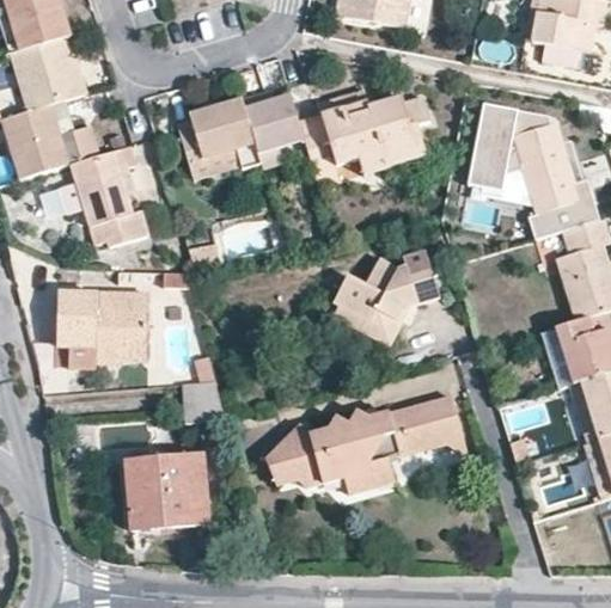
[(6,0),(14,28),(4,31),(10,53),(71,34),(60,0),(52,2),(50,0),(6,0)]
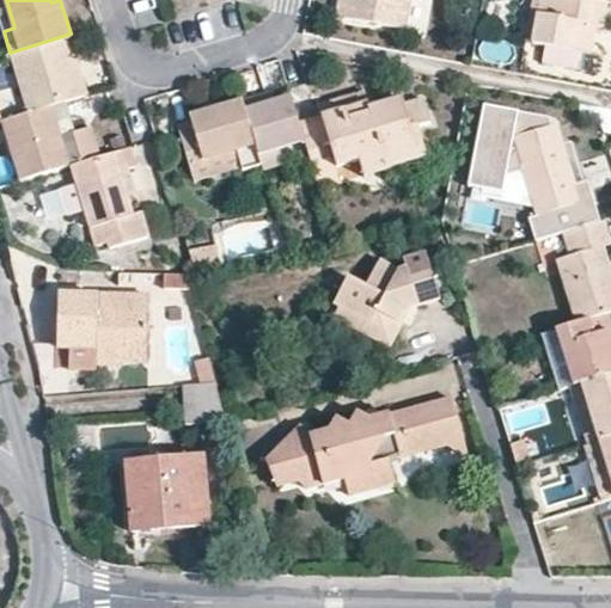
[(344,0),(342,16),(401,26),(405,0),(344,0)]
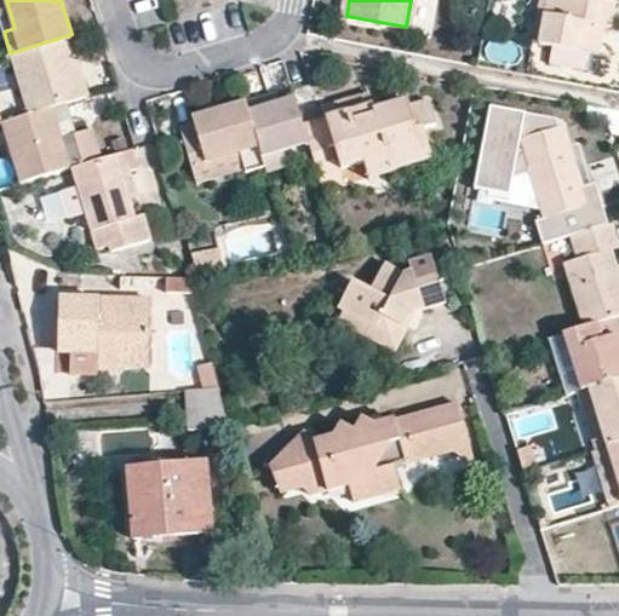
[(537,0),(531,39),(595,51),(599,24),(608,26),(612,0),(537,0)]
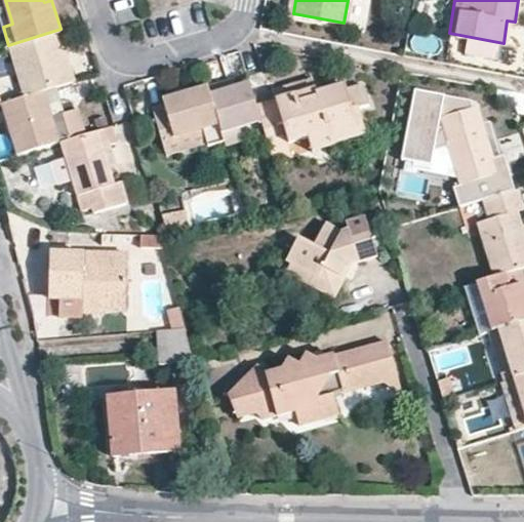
[(61,29),(8,45),(24,94),(43,88),(68,80),(56,39),(63,37),(61,29)]
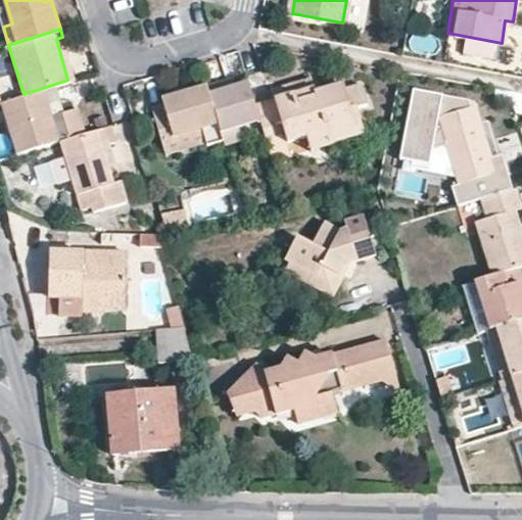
[(227,79),(206,85),(220,130),(258,119),(255,107),(246,81),(229,86),(227,79)]
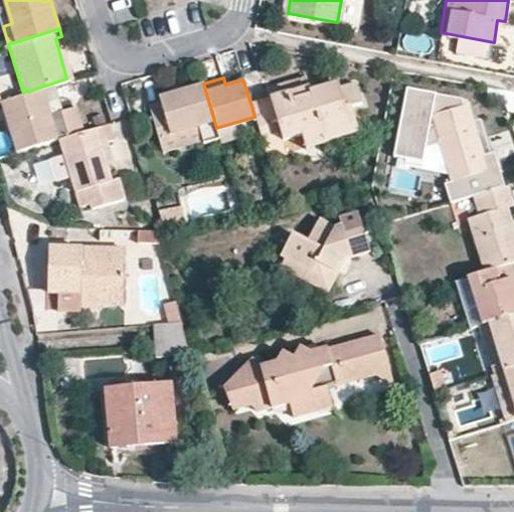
[(271,101),(251,106),(254,117),(268,157),(286,151),(282,139),(300,133),(304,147),(358,129),(350,105),(360,101),(354,80),(338,86),(337,81),(309,90),(306,86),(270,97),(271,101)]
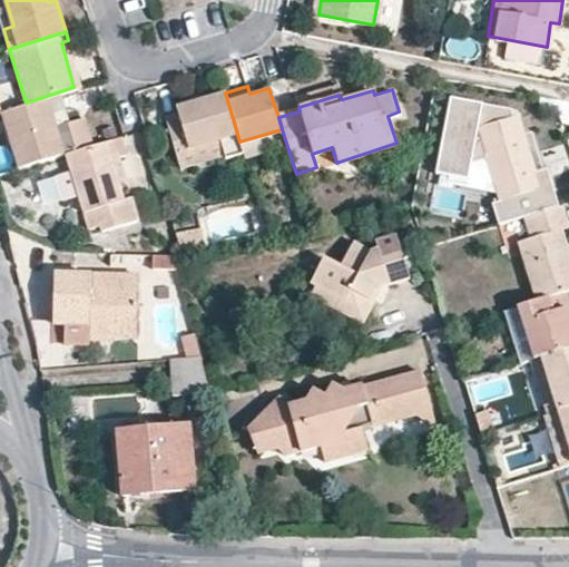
[(164,116),(177,158),(222,146),(225,158),(243,154),(239,142),(225,93),(176,107),(177,113),(164,116)]
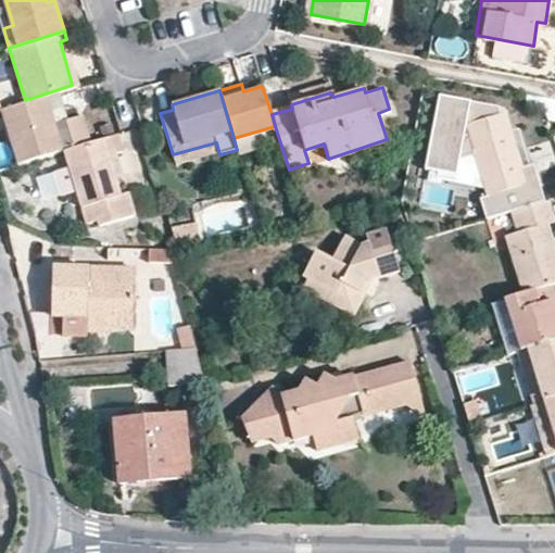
[(62,148),(46,93),(25,100),(0,108),(16,162),(62,148)]
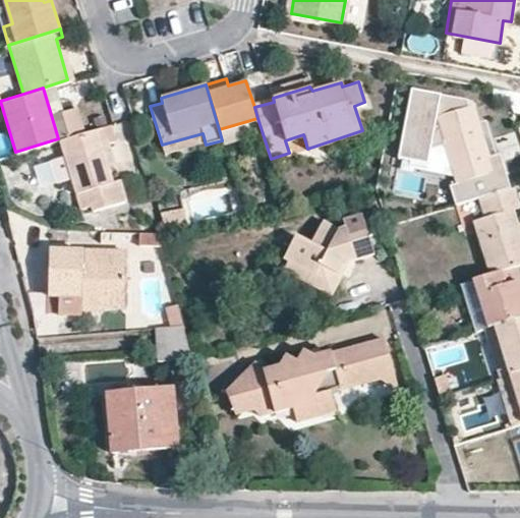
[(465,99),(423,114),(447,177),(488,162),(465,99)]
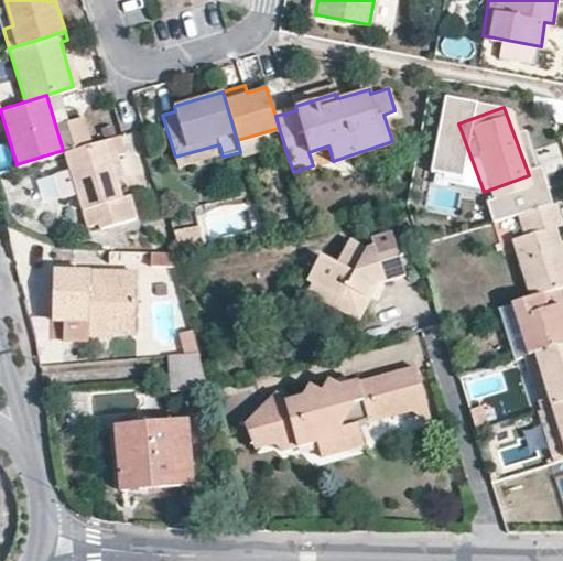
[(67,120),(75,147),(90,142),(83,116),(67,120)]
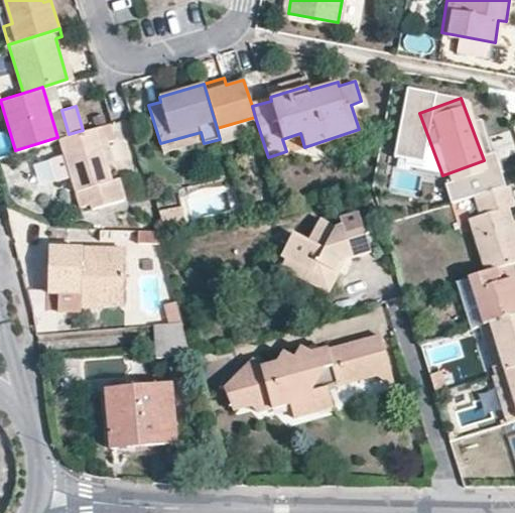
[(69,134),(60,137),(82,206),(91,203),(93,206),(123,198),(118,178),(111,180),(95,127),(83,130),(69,134)]
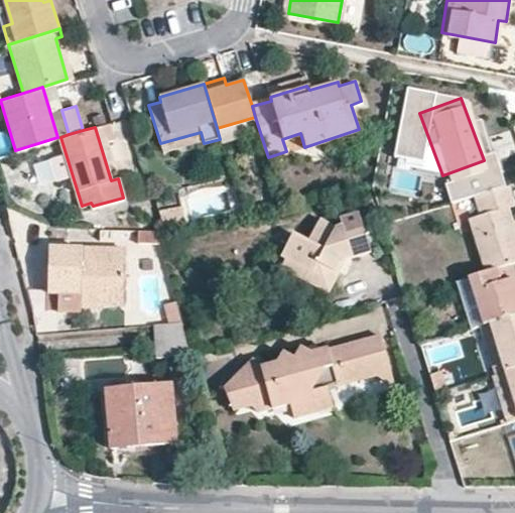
[(51,179),(65,176),(60,155),(47,157),(51,179)]
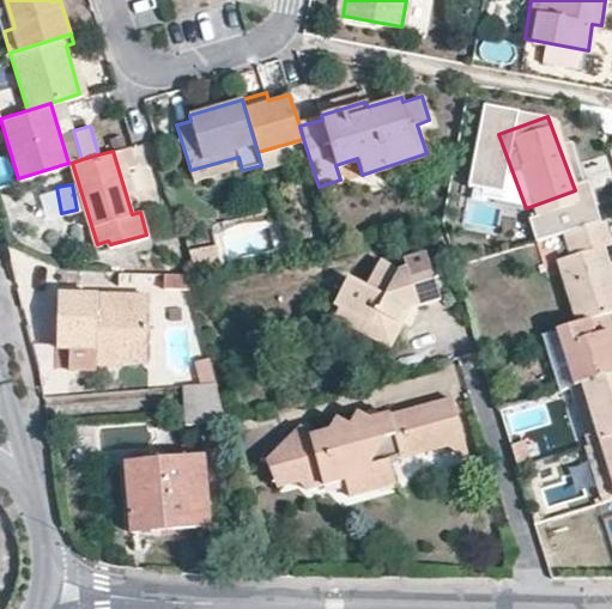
[(575,190),(526,208),(533,239),(564,230),(570,227),(562,207),(579,199),(575,190)]
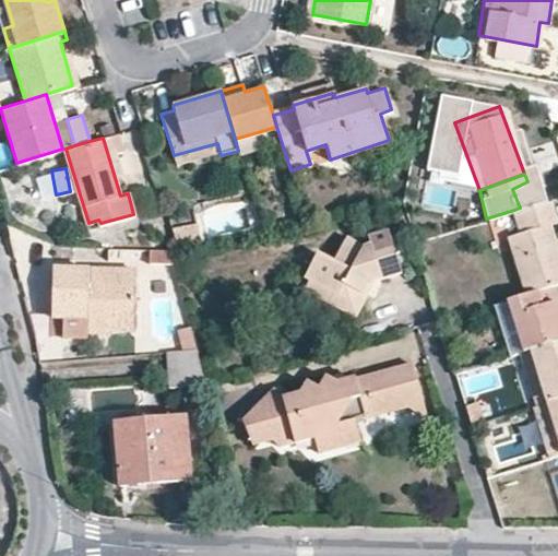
[(508,235),(524,291),(551,282),(557,278),(557,258),(546,224),(556,222),(550,200),(520,208),(514,210),(520,233),(508,235)]
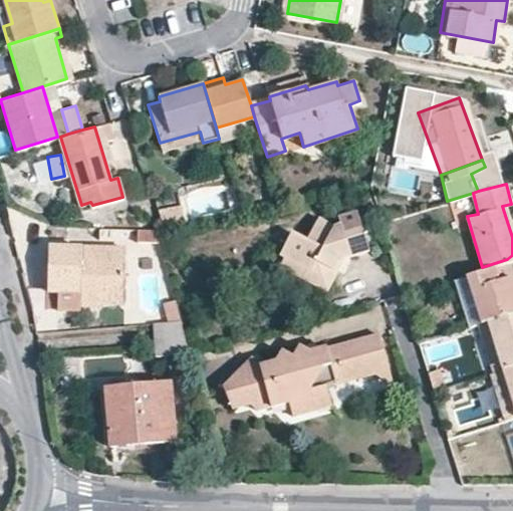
[(177,202),(158,207),(163,226),(183,222),(177,202)]
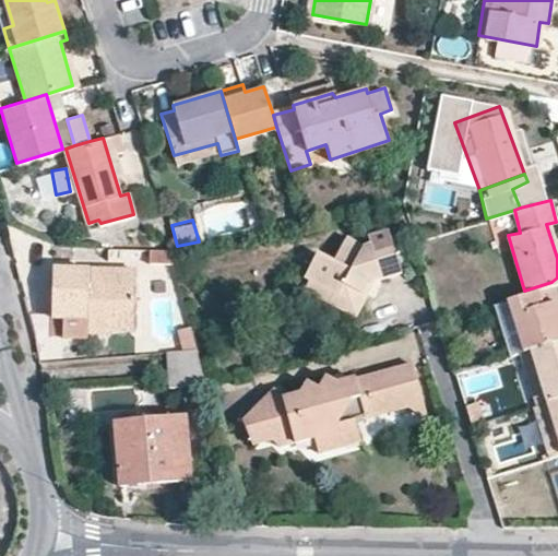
[(400,272),(387,231),(366,236),(369,245),(363,247),(344,238),(332,261),(316,252),(303,278),(334,294),(329,305),(351,317),(363,294),(358,292),(363,284),(400,272)]
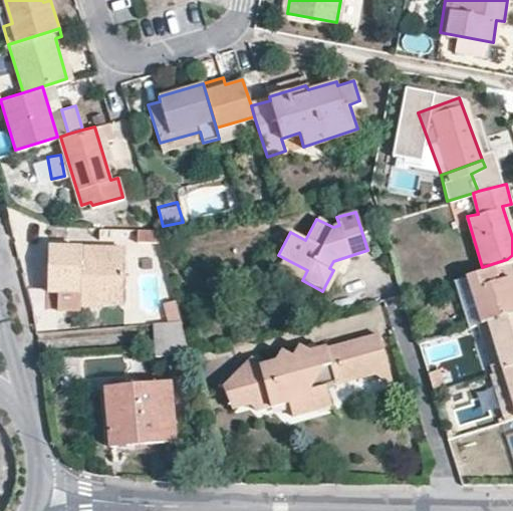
[(155,227),(137,227),(137,240),(159,240),(155,227)]
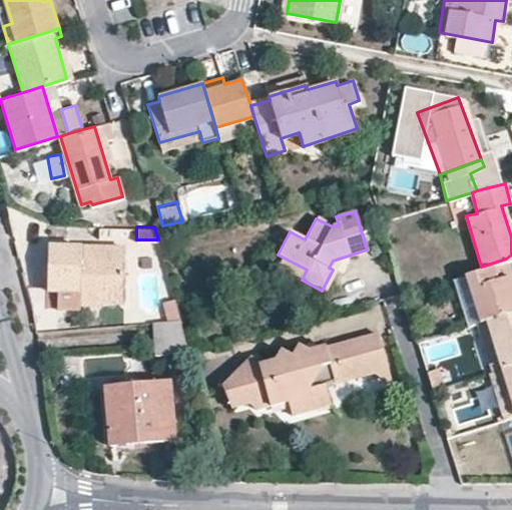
[(124,246),(47,245),(47,291),(57,291),(57,309),(79,309),(79,304),(99,304),(99,288),(123,288),(124,246)]
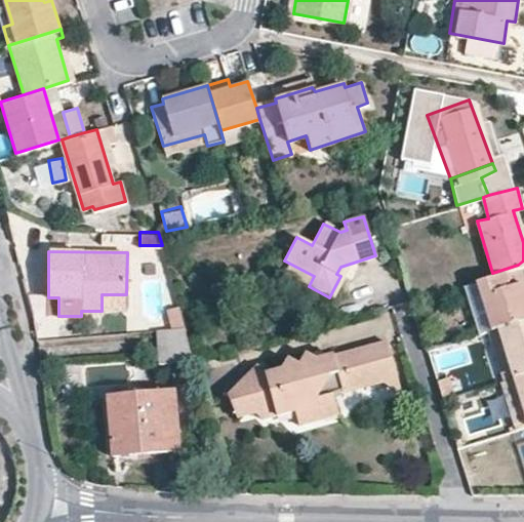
[(523,281),(522,277),(518,265),(492,273),(476,279),(491,328),(498,326),(523,317),(523,295),(523,294),(521,287),(523,285),(523,281)]
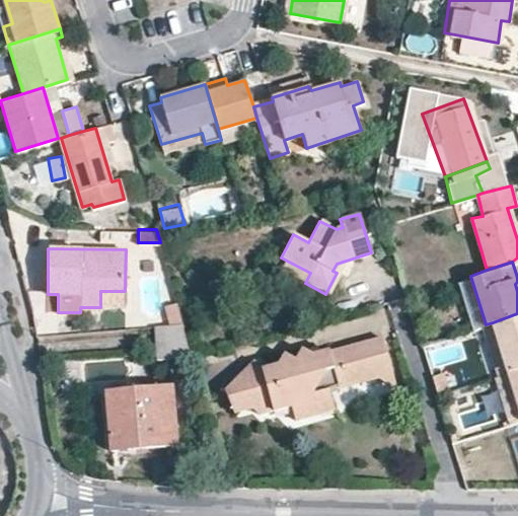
[(181,323),(176,303),(165,305),(169,324),(181,323)]
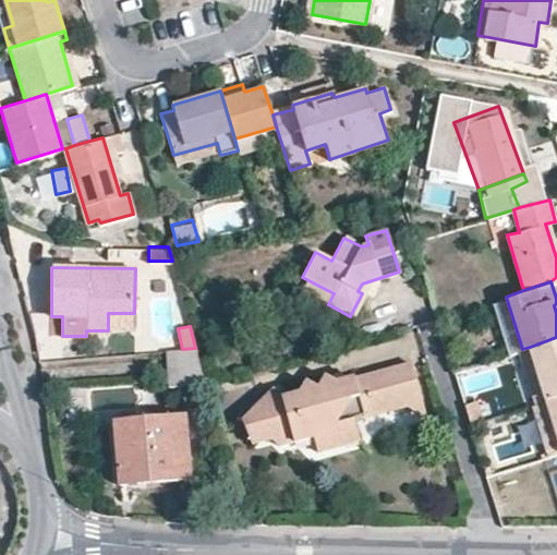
[(556,337),(530,347),(535,364),(546,398),(556,394),(556,337)]
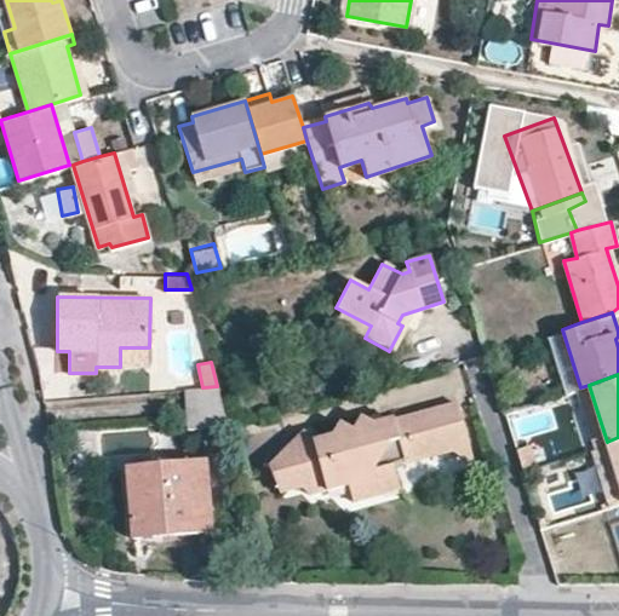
[(228,425),(217,386),(202,387),(185,389),(188,427),(228,425)]
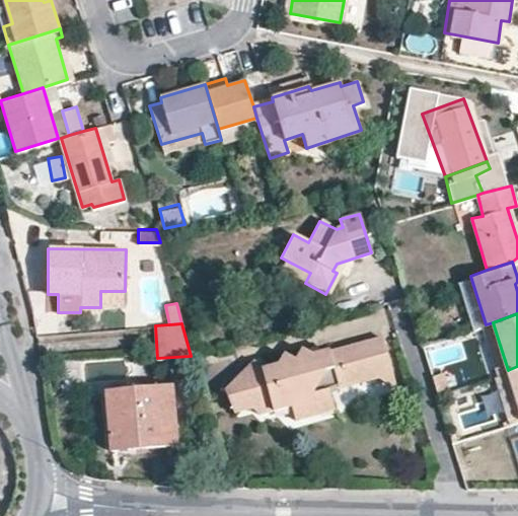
[(259,369),(223,392),(233,415),(242,399),(257,411),(290,401),(293,417),(316,411),(311,391),(340,384),(335,364),(346,362),(367,379),(391,372),(382,343),(357,350),(351,345),(310,355),(308,365),(286,362),(284,376),(268,380),(259,369)]
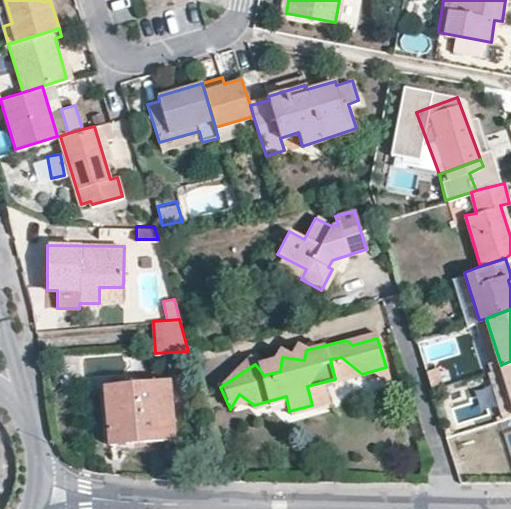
[(425,338),(416,340),(429,387),(438,385),(425,338)]
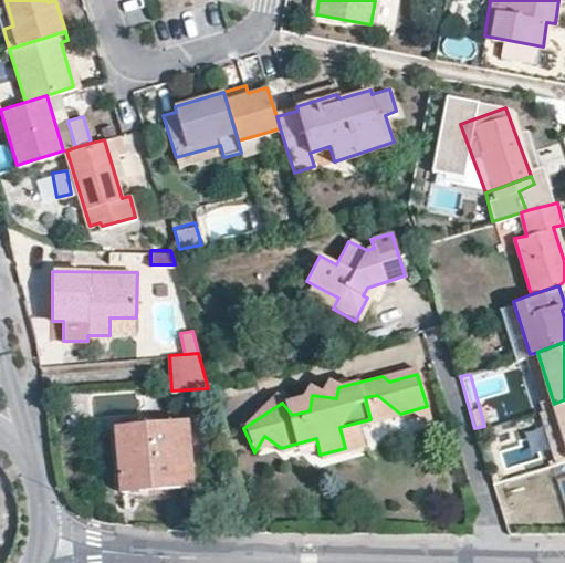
[(564,399),(554,404),(564,444),(564,399)]
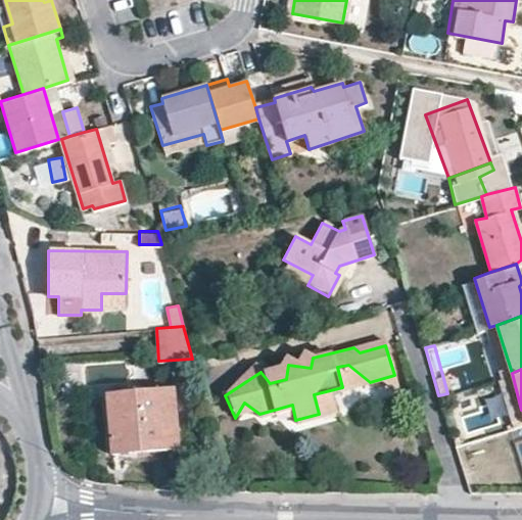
[(173,389),(107,394),(112,453),(178,447),(173,389)]
